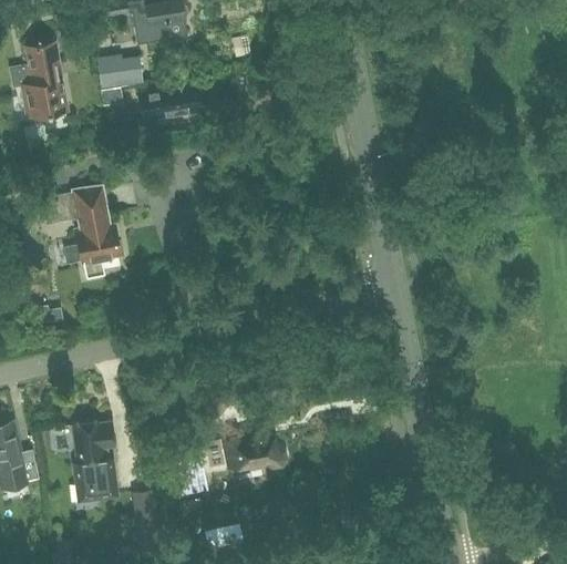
[(125,0),(120,0),(103,3),(105,20),(133,16),(134,20),(138,45),(168,40),(165,26),(185,22),(184,19),(187,17),(186,9),(182,8),(181,0),(161,0),(143,3),(143,2),(126,6),(125,0)]
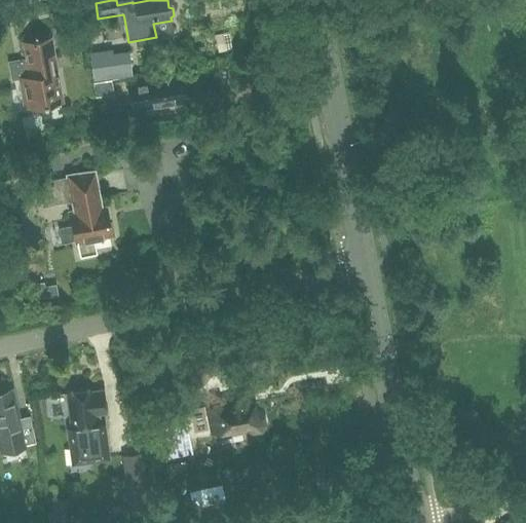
[(227,36),(215,39),(218,55),(231,53),(227,36)]
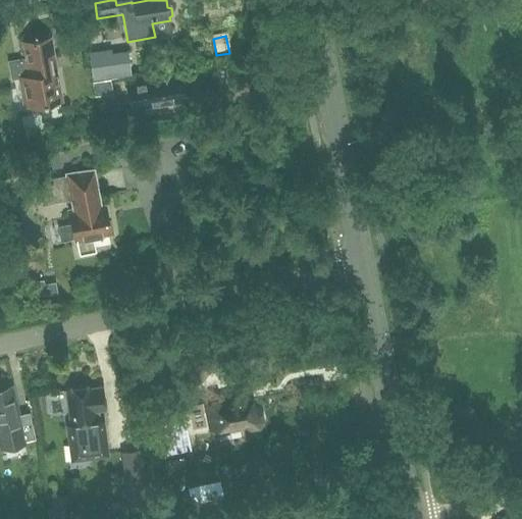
[(25,62),(8,65),(11,82),(20,81),(25,110),(60,104),(55,74),(53,61),(55,60),(52,41),(51,41),(48,38),(42,40),(40,43),(24,45),(28,62),(25,62)]
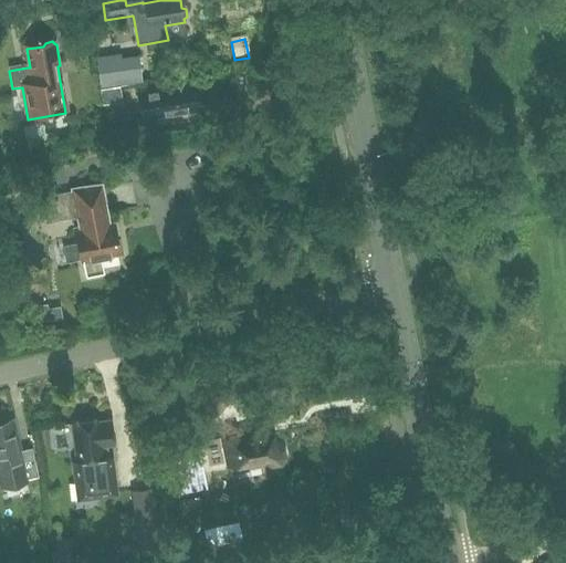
[(121,63),(119,59),(97,62),(102,89),(124,85),(124,84),(140,82),(137,60),(121,63)]
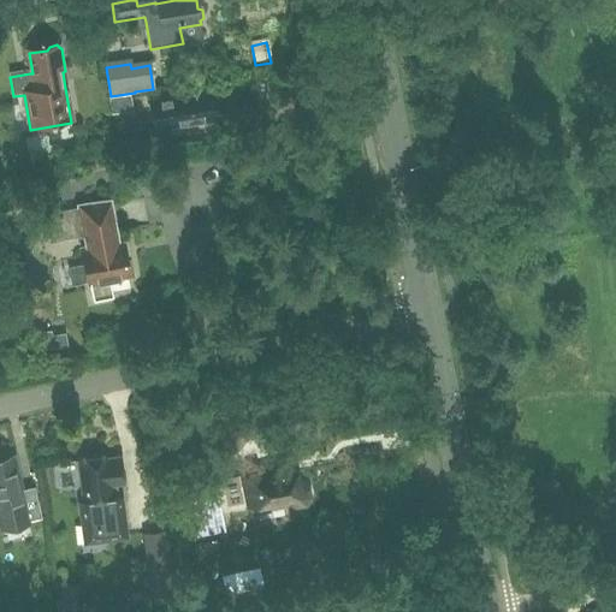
[(212,93),(176,99),(176,96),(165,97),(164,91),(147,94),(154,134),(217,123),(212,93)]
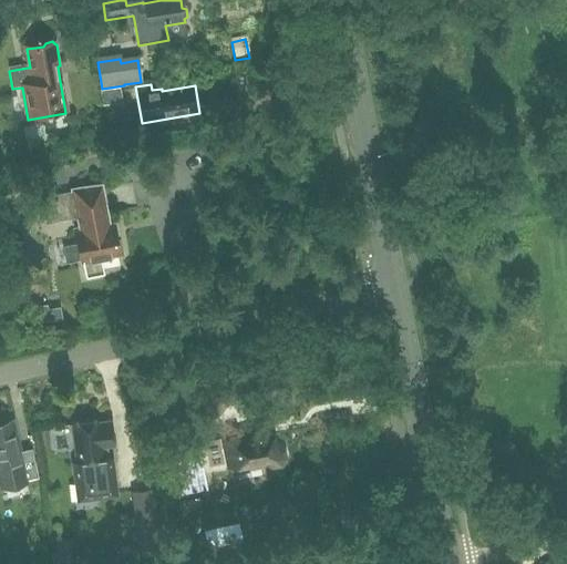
[(135,121),(105,125),(109,144),(138,140),(135,121)]
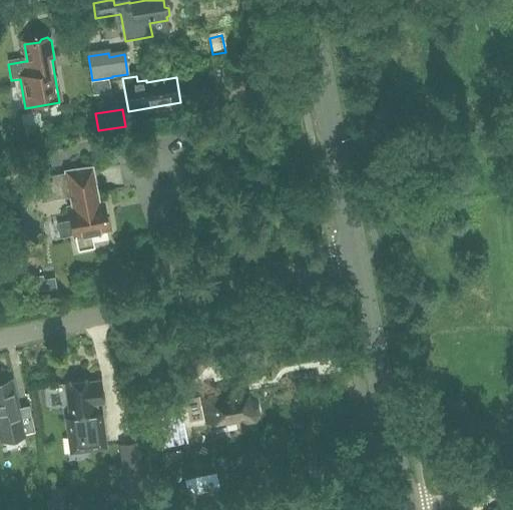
[(109,220),(106,220),(95,164),(64,170),(65,177),(40,182),(44,203),(66,199),(74,239),(77,239),(80,252),(94,249),(91,236),(112,233),(109,220)]
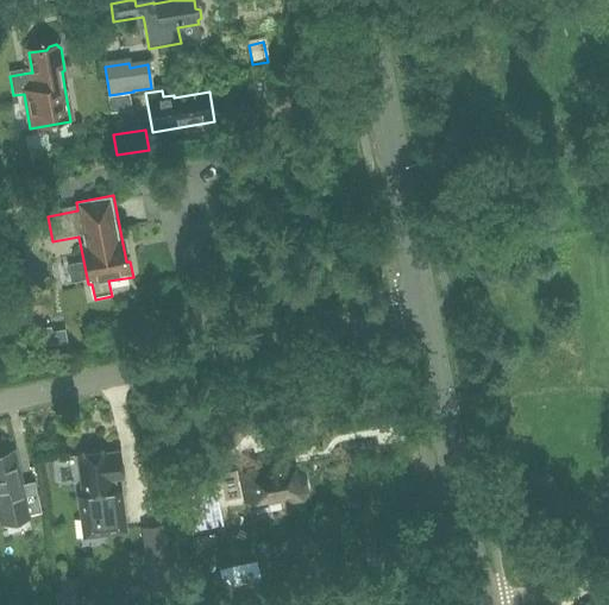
[(64,332),(52,334),(51,329),(43,331),(46,350),(68,346),(64,332)]
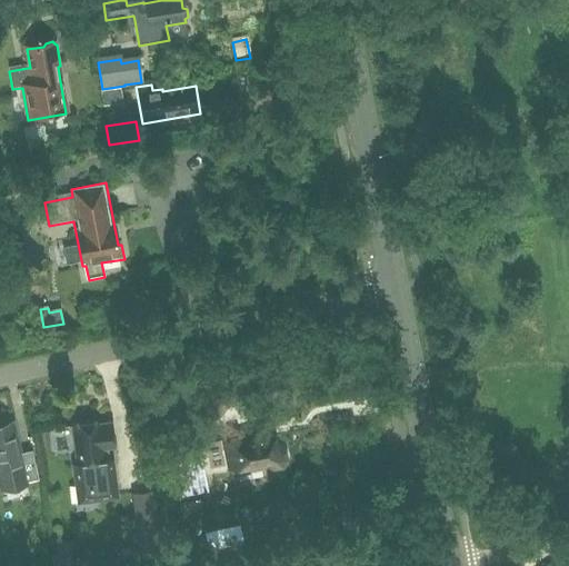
[(15,420),(0,424),(0,492),(29,486),(29,484),(38,480),(31,450),(21,453),(15,420)]
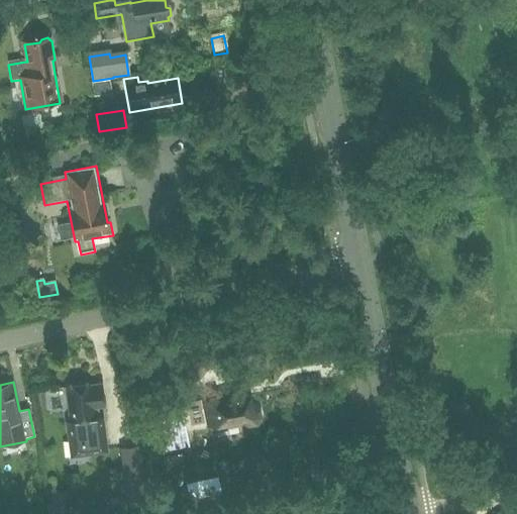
[(99,409),(105,408),(103,388),(90,390),(90,388),(70,390),(74,421),(66,423),(71,458),(109,453),(104,418),(100,418),(99,409)]
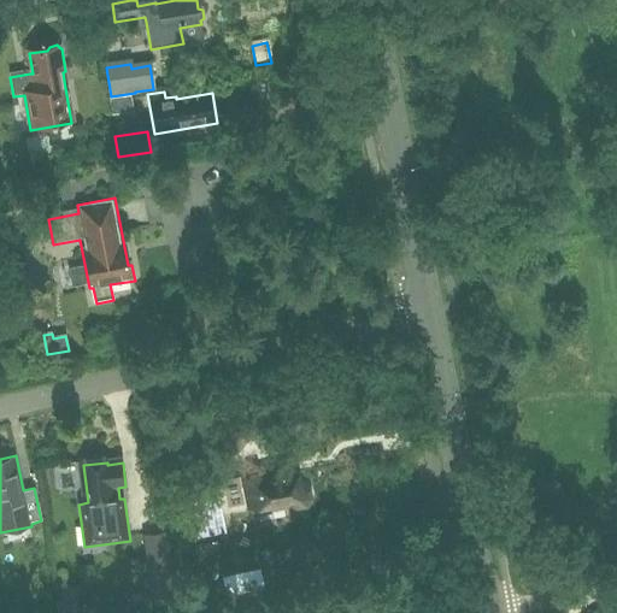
[(310,505),(311,497),(306,491),(303,489),(299,489),(297,472),(278,473),(278,472),(250,478),(254,508),(292,502),(293,505),(295,507),(301,510),(305,510),(310,505)]
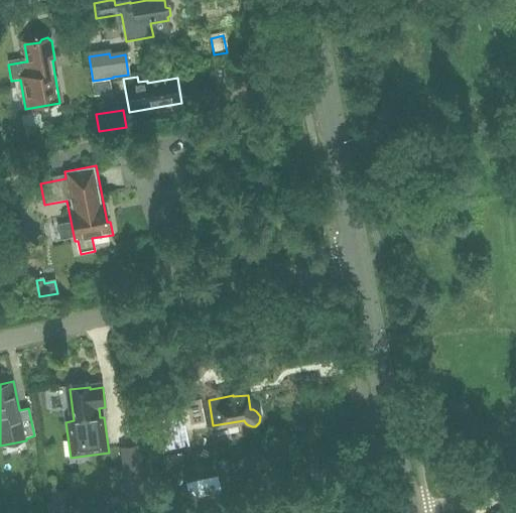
[(48,405),(30,407),(32,422),(50,420),(48,405)]
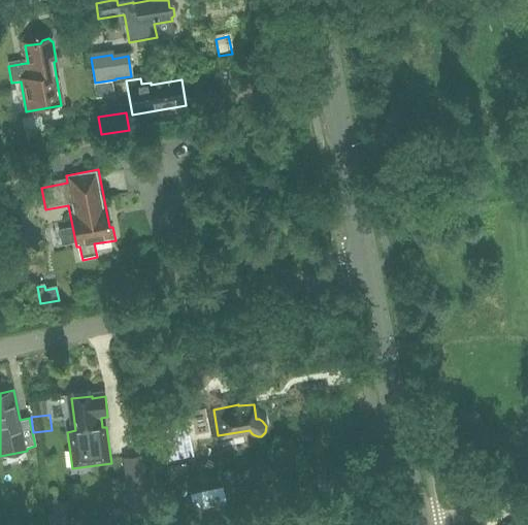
[(191,443),(187,419),(165,422),(169,447),(191,443)]
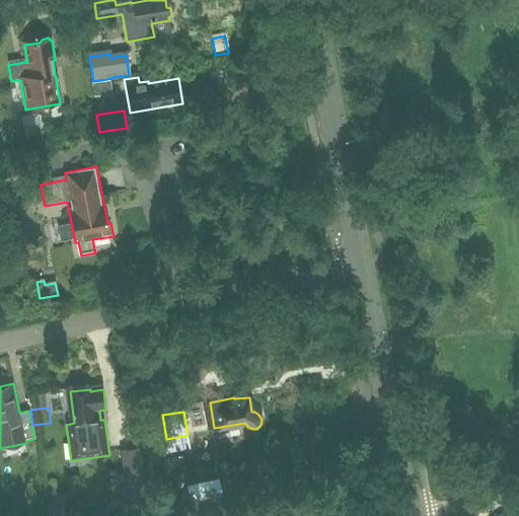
[(148,500),(144,471),(124,473),(127,503),(148,500)]
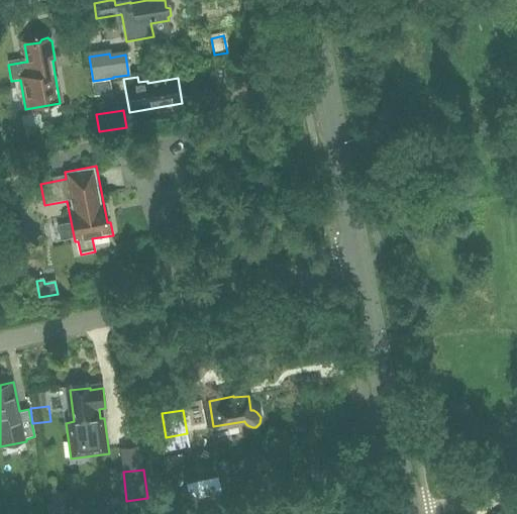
[(66,513),(64,495),(53,497),(54,505),(46,505),(47,513),(66,513)]
